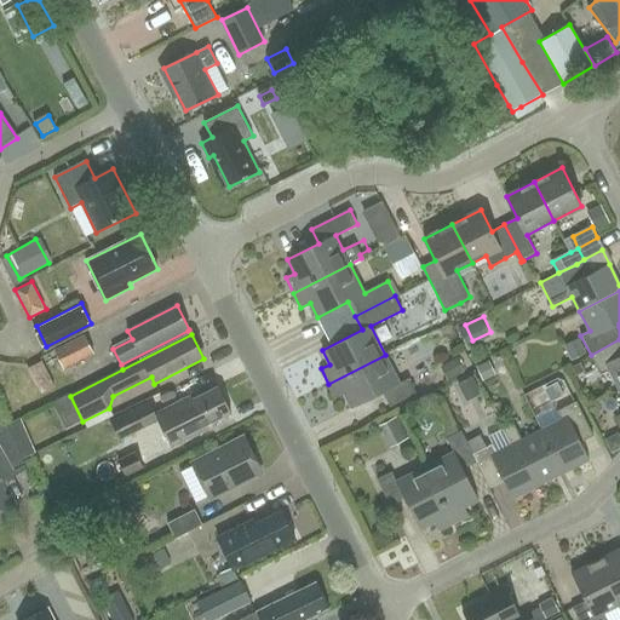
[(56,351),(64,368),(95,354),(86,337),(56,351)]
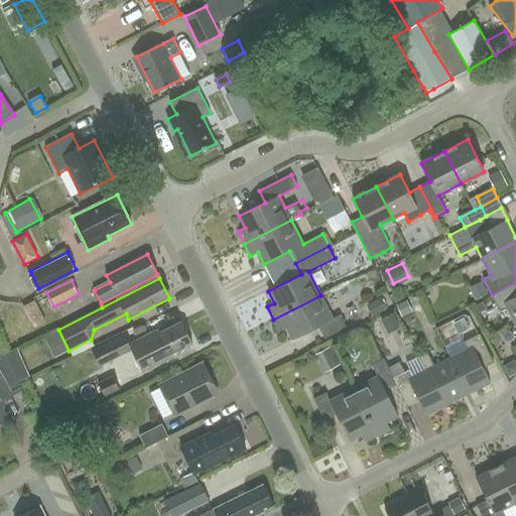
[(476,300),(488,294),(481,281),(470,287),(476,300)]
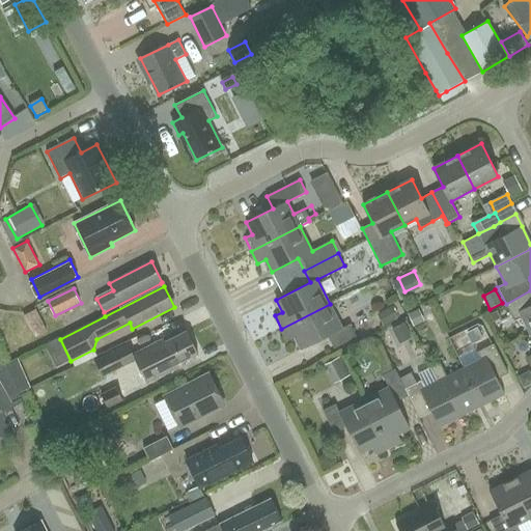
[(530,334),(530,333),(530,290),(506,304),(514,320),(522,317),(530,334)]
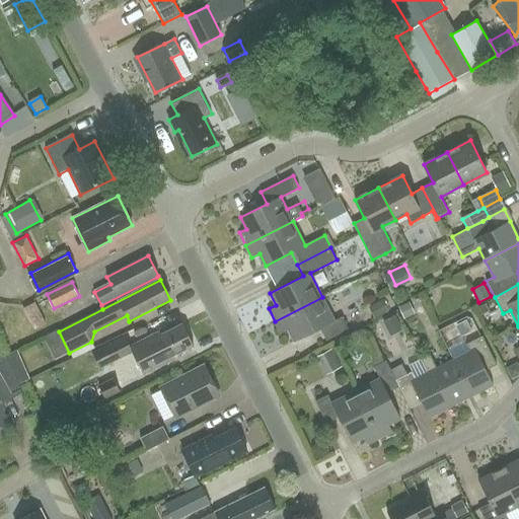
[(326,341),(349,329),(343,317),(335,321),(322,297),(275,321),(282,334),(289,329),(295,342),(320,328),(326,341)]
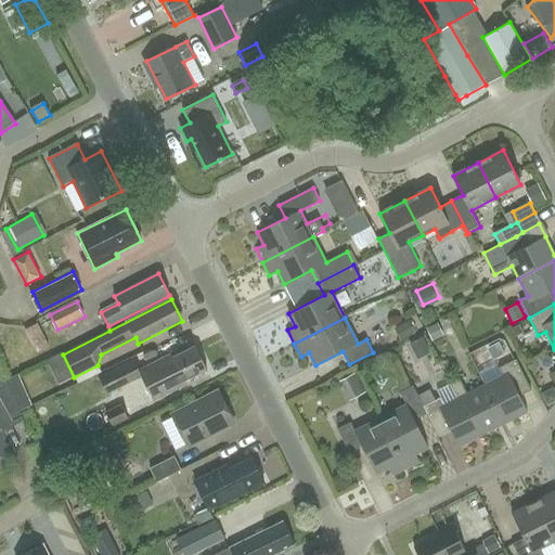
[(50,347),(38,323),(26,330),(38,353),(50,347)]
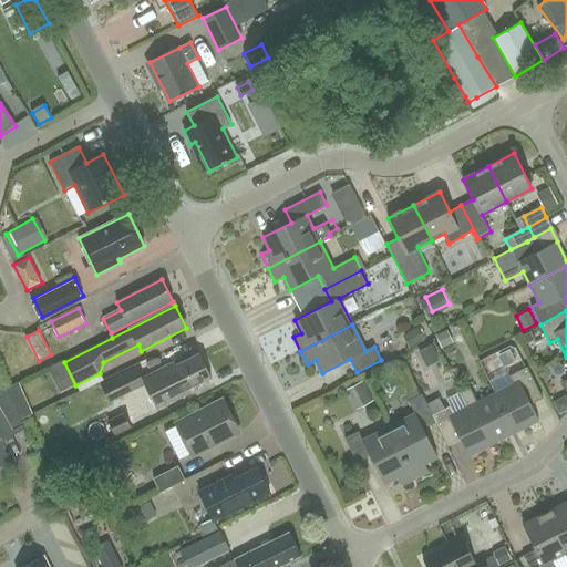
[(424,341),(419,330),(408,336),(413,347),(424,341)]
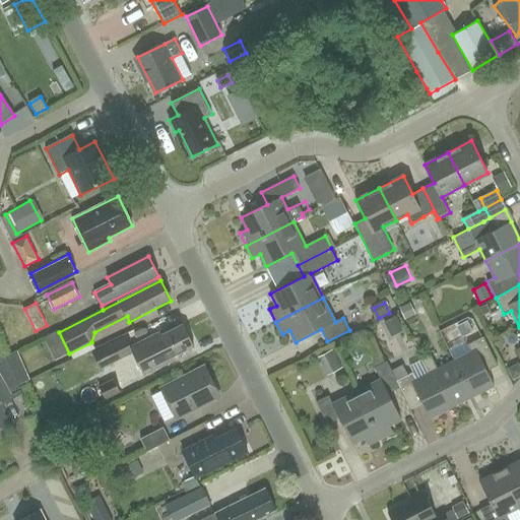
[(411,317),(406,306),(400,309),(405,320),(411,317)]
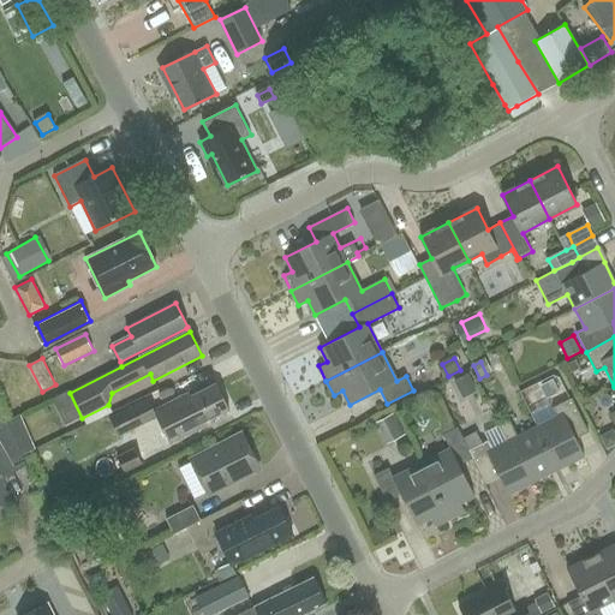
[(475,387),(469,376),(455,383),(461,394),(475,387)]
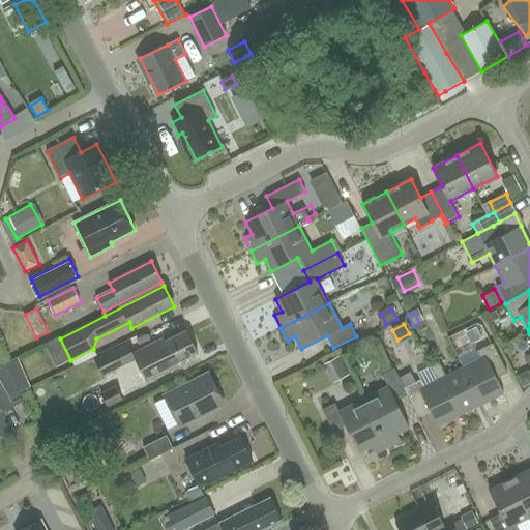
[(482,339),(476,328),(468,332),(473,344),(482,339)]
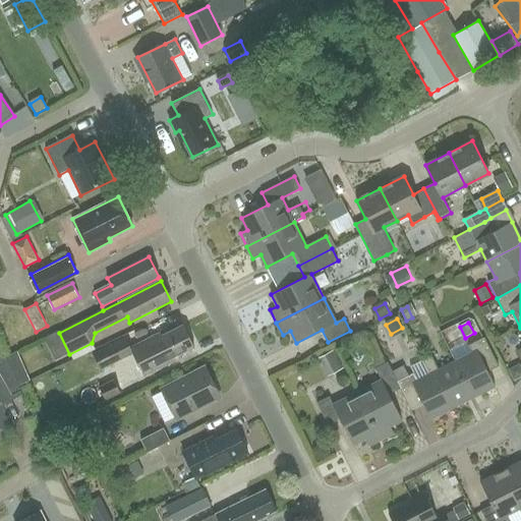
[(160,333),(130,347),(125,338),(93,354),(100,368),(132,352),(143,377),(182,357),(181,354),(194,348),(184,325),(162,336),(160,333)]
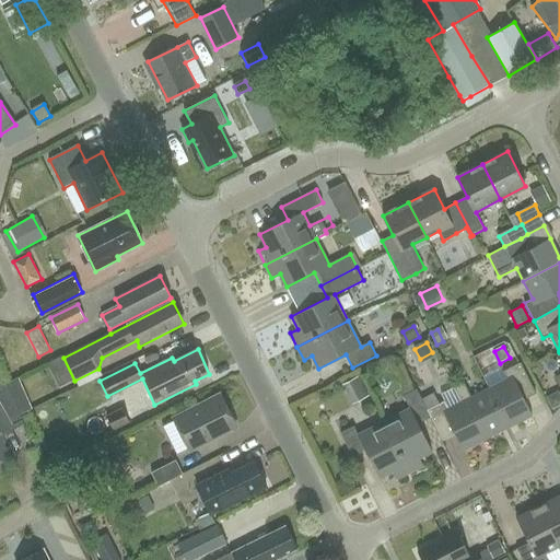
[(525,399),(536,394),(521,363),(503,371),(508,380),(490,388),(509,427),(533,416),(525,399)]
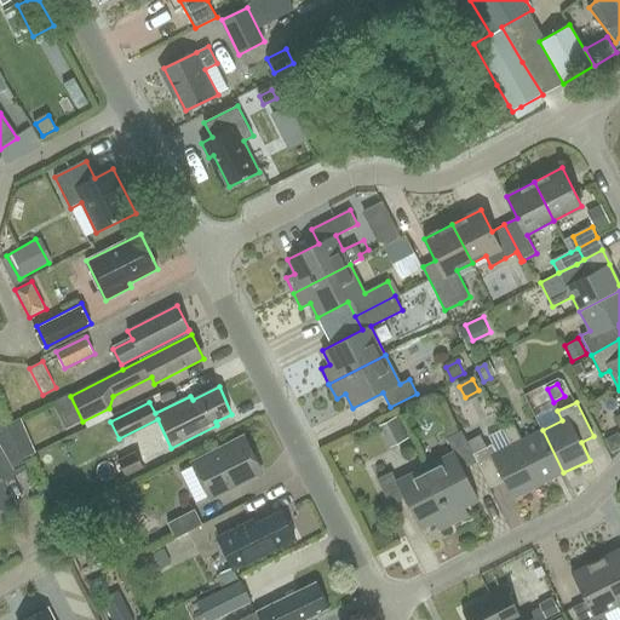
[(378,428),(389,448),(407,440),(396,418),(378,428)]
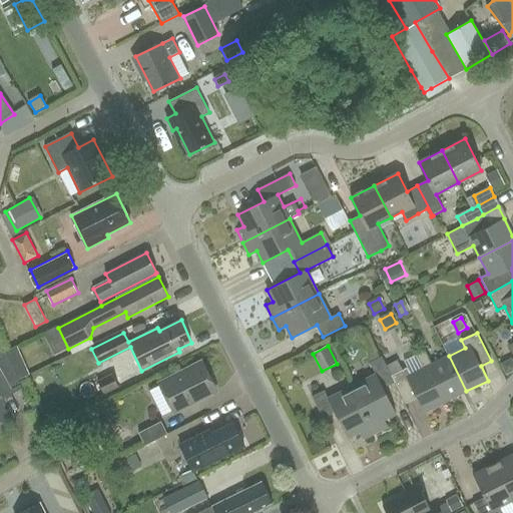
[(16,348),(6,353),(18,381),(28,376),(16,348)]
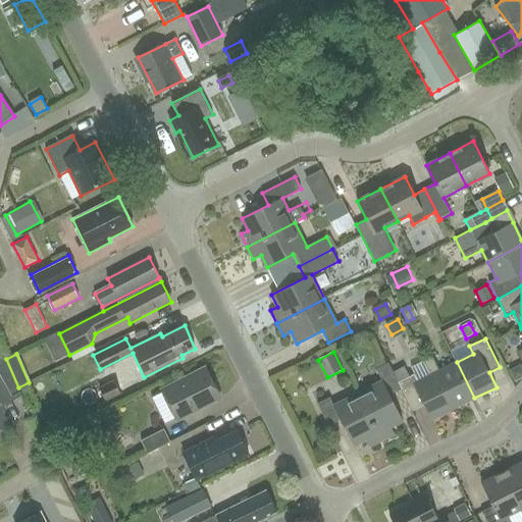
[(439,370),(432,357),(423,361),(425,365),(430,375),(430,376),(435,373),(454,409),(474,398),(457,362),(439,370)]
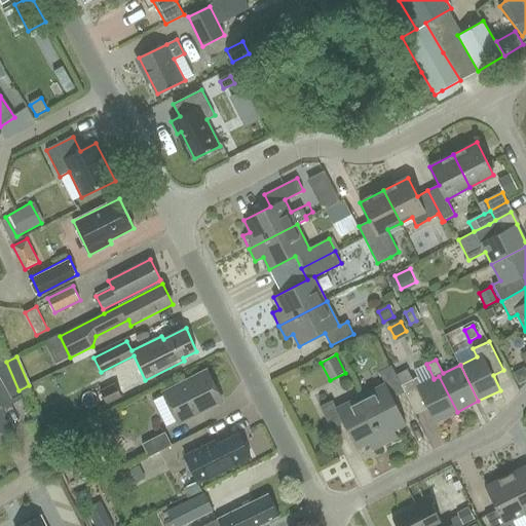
[(0,433),(6,428),(1,419),(3,417),(0,410),(0,406),(12,400),(12,399),(21,393),(19,390),(5,361),(0,363),(0,433)]
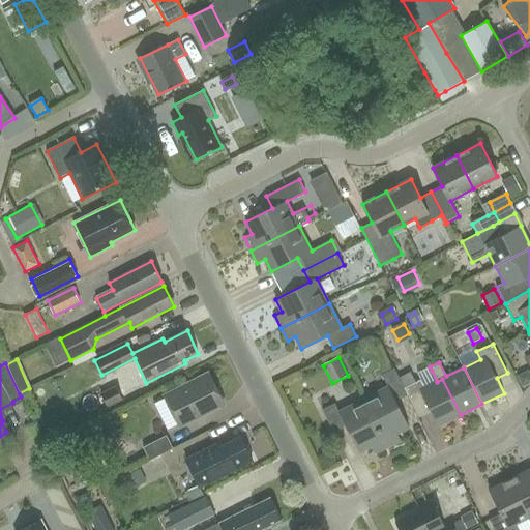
[(408,394),(398,375),(394,369),(382,375),(388,387),(363,399),(388,447),(401,441),(396,434),(409,427),(395,401),(408,394)]
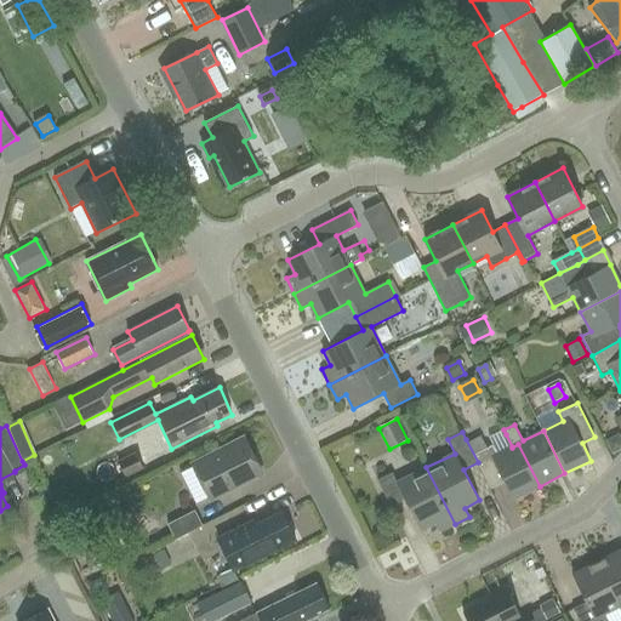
[(512,448),(512,446),(506,434),(491,442),(494,445),(474,454),(491,489),(505,482),(513,500),(540,486),(518,444),(512,448)]
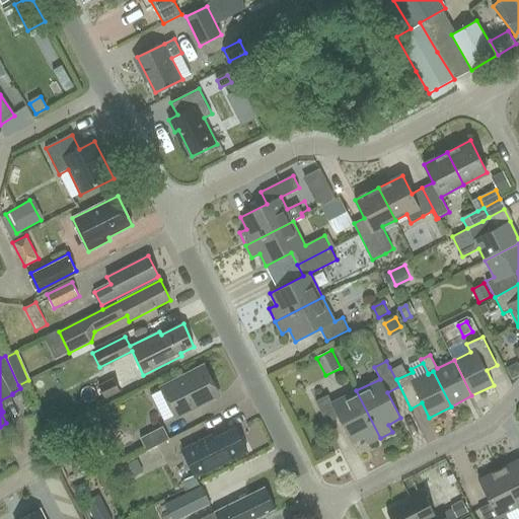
[(518,375),(518,368),(513,366),(507,369),(512,379),(518,375)]
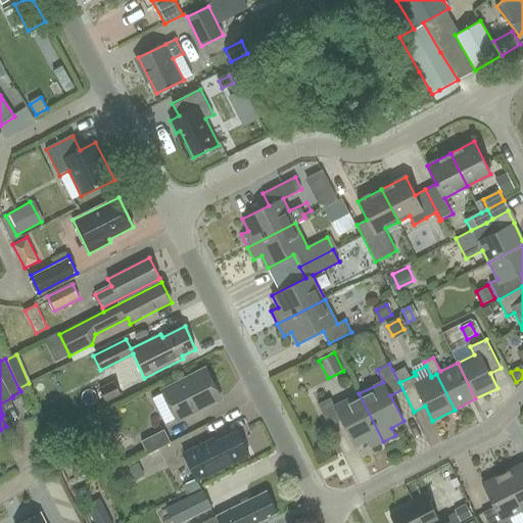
[(221,399),(205,370),(162,391),(177,421),(221,399)]
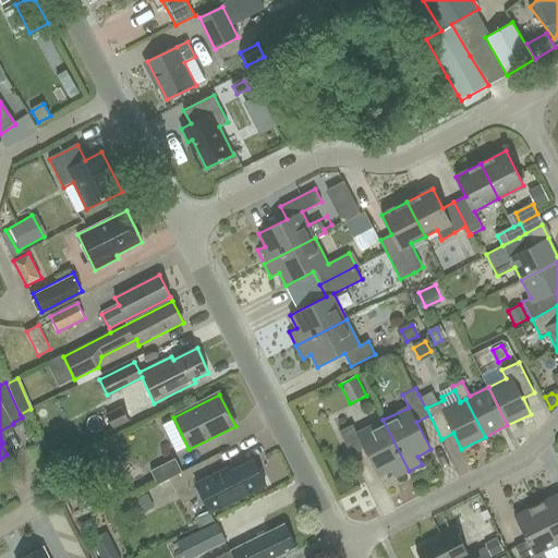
[(111,428),(113,427),(128,421),(121,408),(105,415),(111,428)]
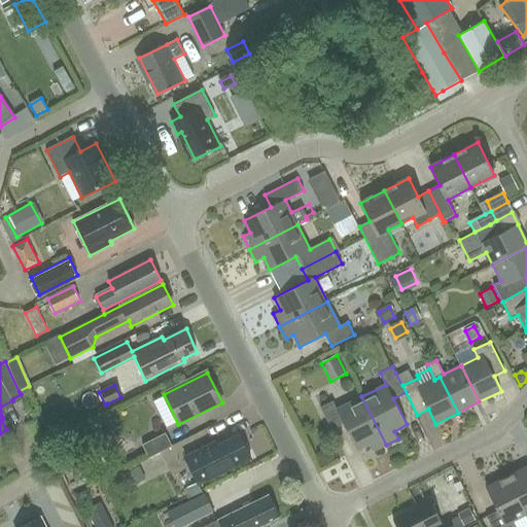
[(374,451),(386,445),(361,396),(338,409),(334,401),(321,408),(332,429),(344,424),(357,450),(370,444),(374,451)]
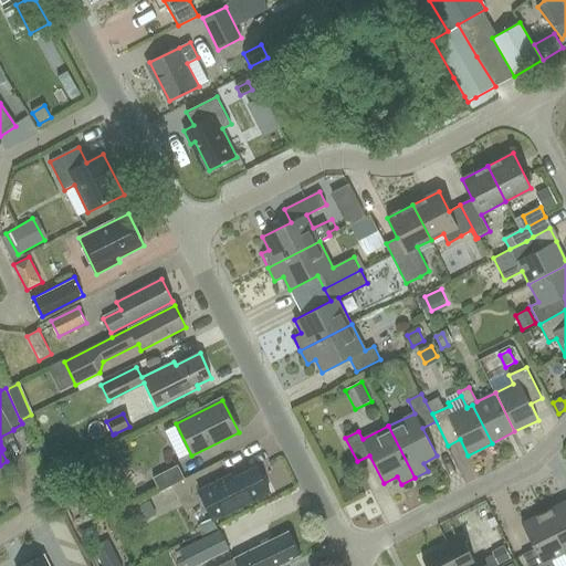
[(159,492),(184,480),(177,465),(153,478),(159,492)]
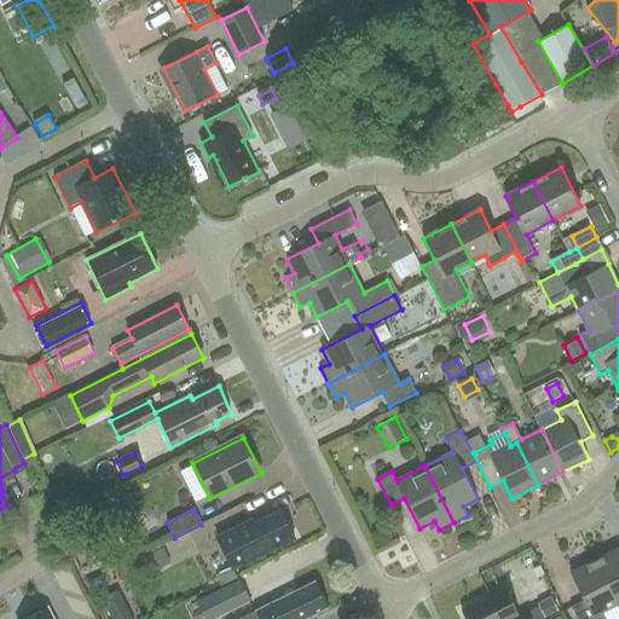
[(293,538),(281,513),(254,526),(252,521),(218,537),(232,567),(293,538)]
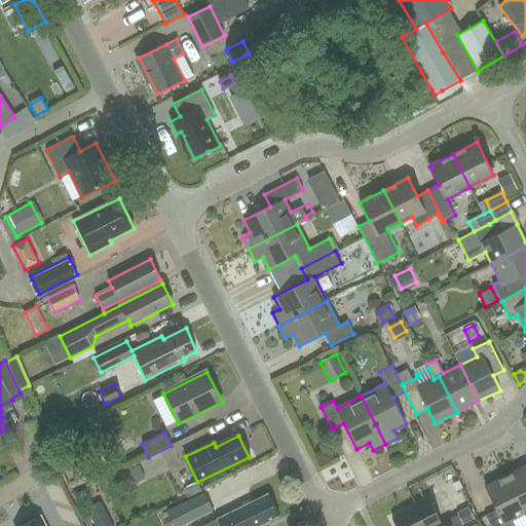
[(113,463),(120,454),(111,446),(103,456),(113,463)]
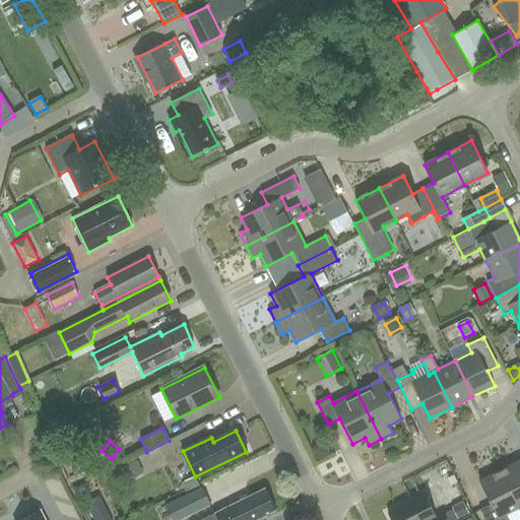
[(519,460),(500,471),(518,507),(519,506),(519,460)]
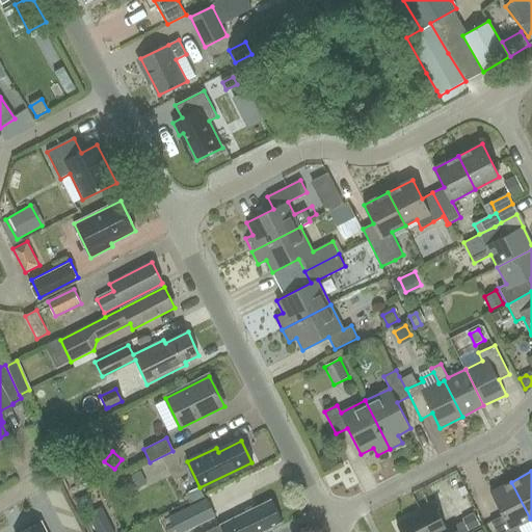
[(144,483),(139,472),(125,479),(131,490),(144,483)]
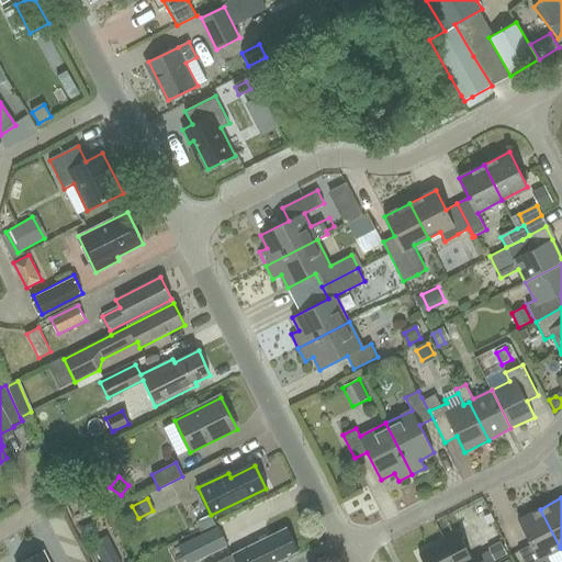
[(550,561),(547,554),(560,548),(540,509),(518,520),(531,544),(519,551),(524,561),(550,561)]
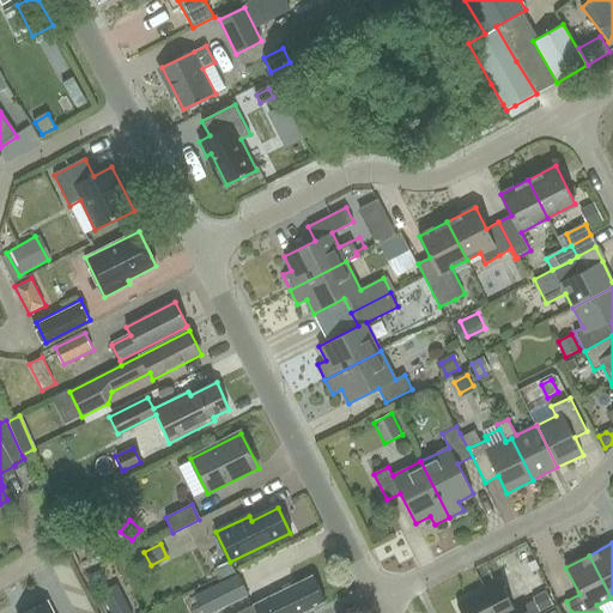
[(314,577),(254,606),(240,612),(299,612),(325,601),(314,577)]
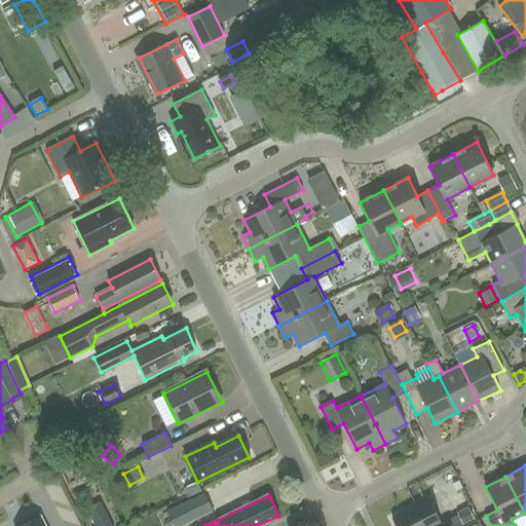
[(451,525),(449,520),(442,523),(429,499),(392,519),(396,525),(451,525)]
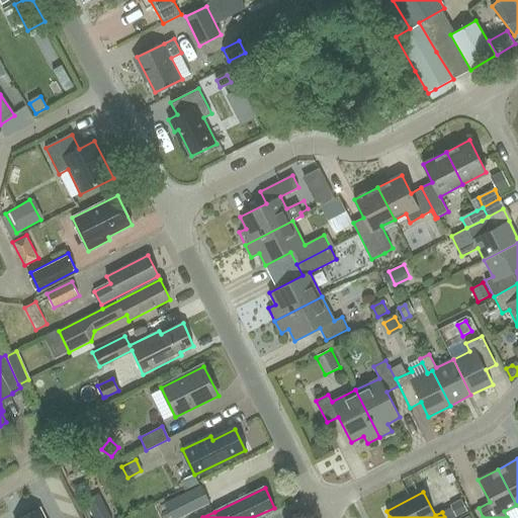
[(455,517),(466,512),(460,500),(449,506),(455,517)]
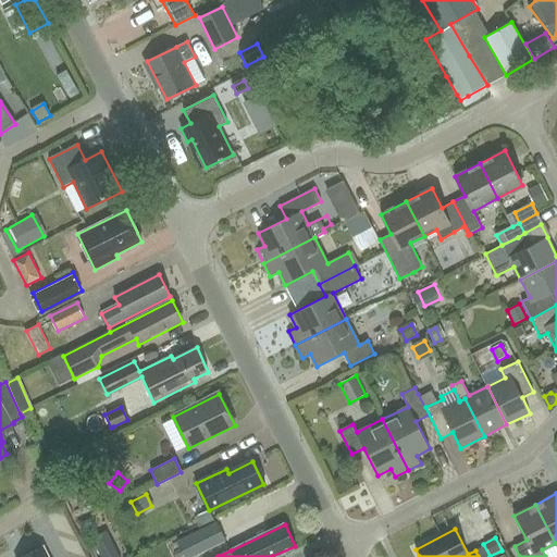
[(48,556),(44,546),(22,556),(48,556)]
